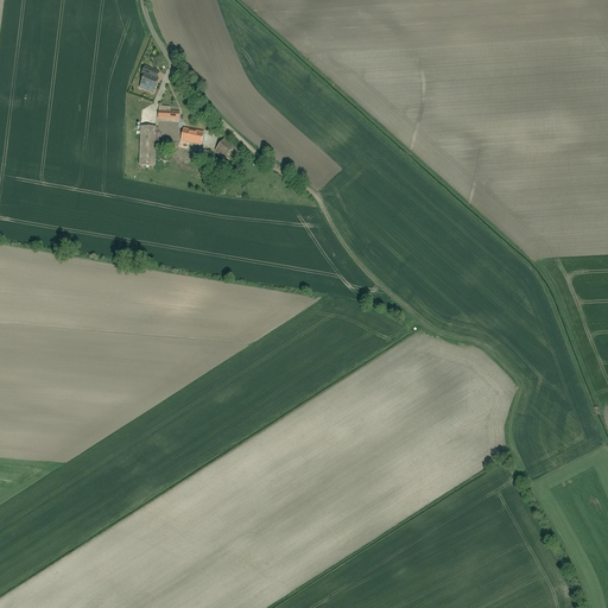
[(149,69),(141,67),(139,76),(141,77),(139,86),(152,89),(154,77),(147,75),(149,69)]
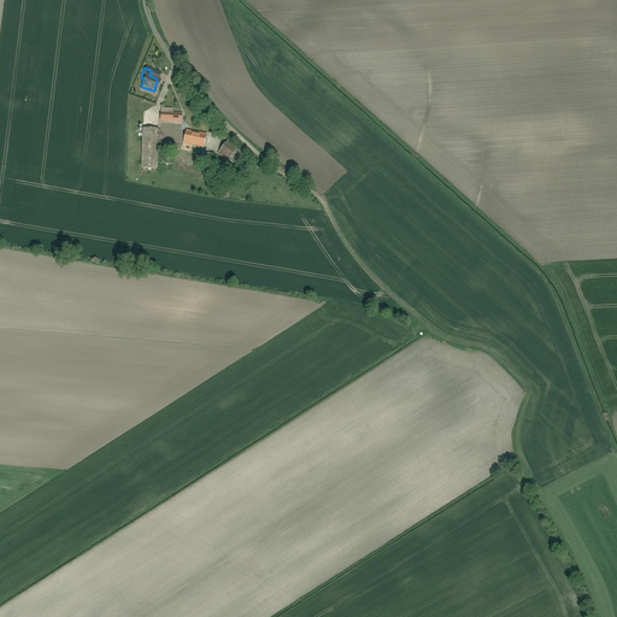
[(180,112),(159,111),(159,122),(180,122),(180,112)]
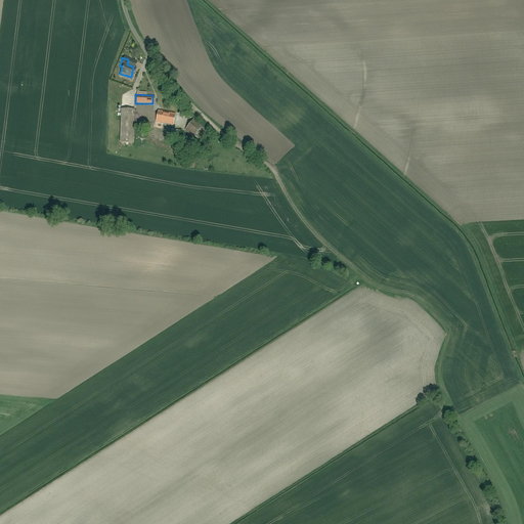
[(133,108),(120,108),(120,144),(133,144),(133,108)]
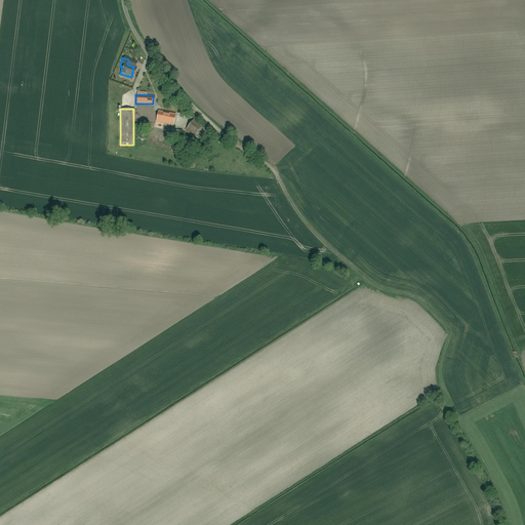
[(174,115),(158,111),(156,120),(172,124),(174,115)]
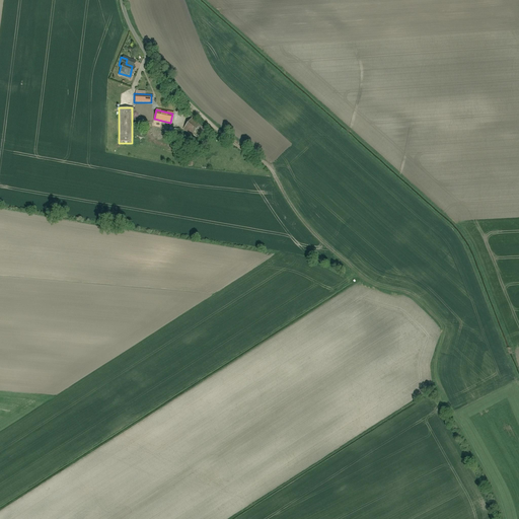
[(198,125),(191,119),(182,129),(191,134),(198,125)]
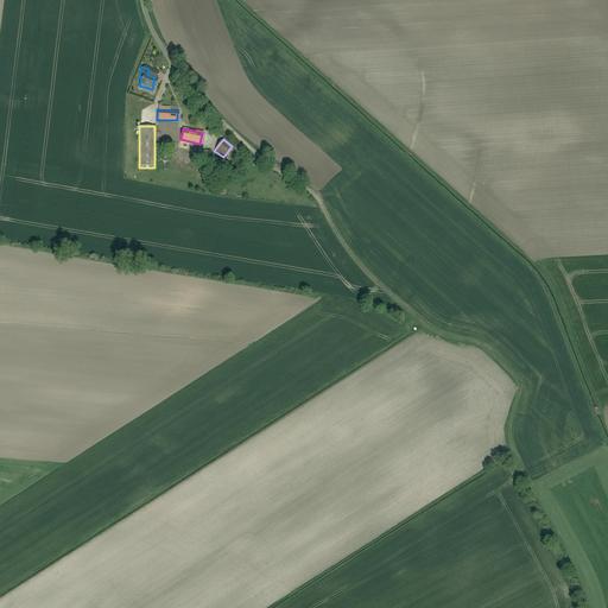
[(221,170),(213,165),(209,170),(217,176),(221,170)]
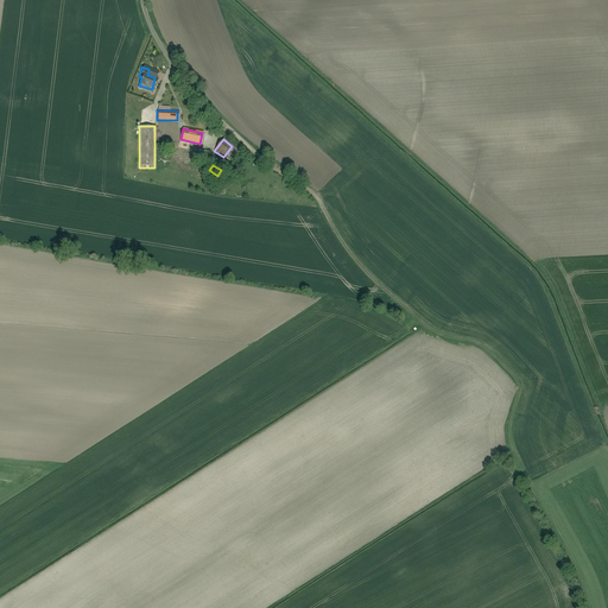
All buildings are outlined.
